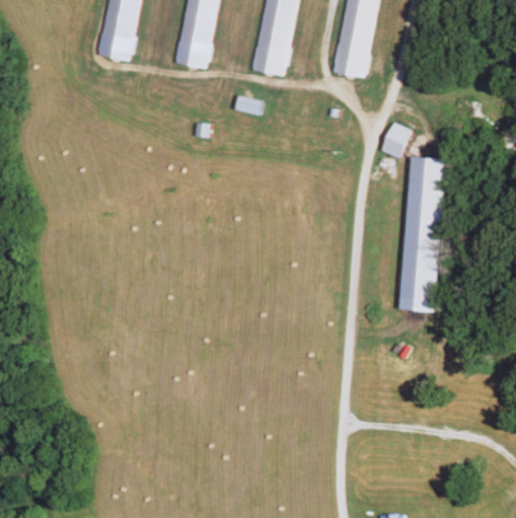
[(132,61),(141,0),(109,0),(100,56),(132,61)]
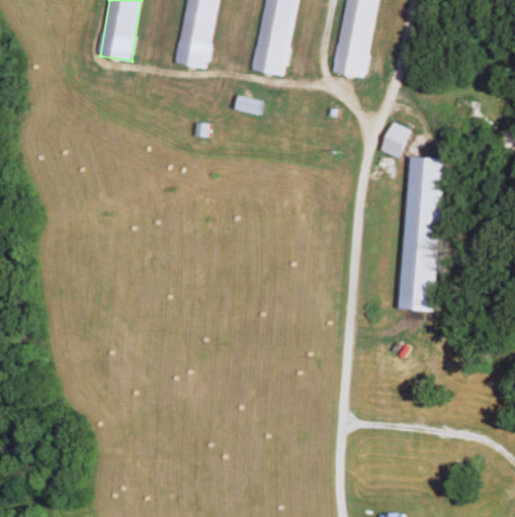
[(188,0),(179,64),(209,69),(221,0),(188,0)]
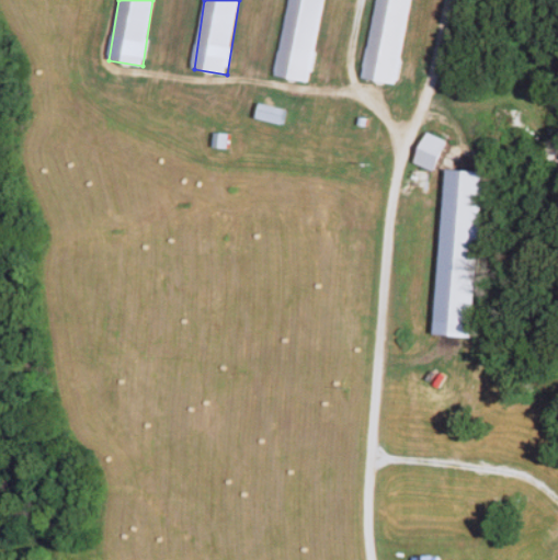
[(287,0),(275,77),(309,82),(322,0),(287,0)]
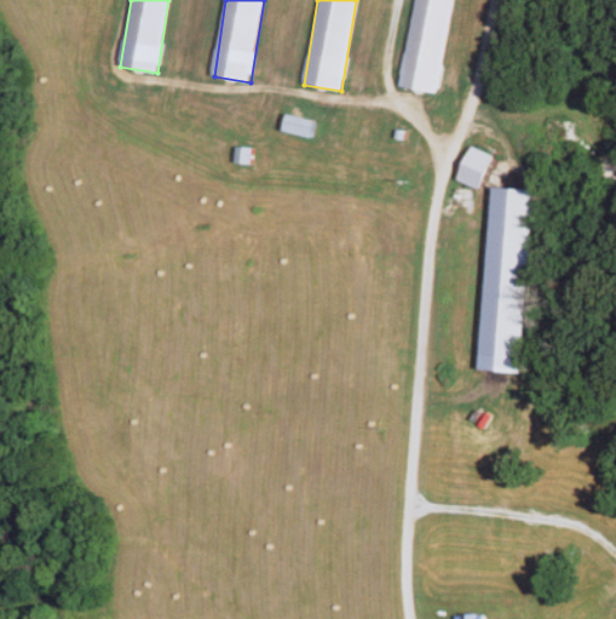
[(414,0),(402,87),(439,93),(453,0),(414,0)]
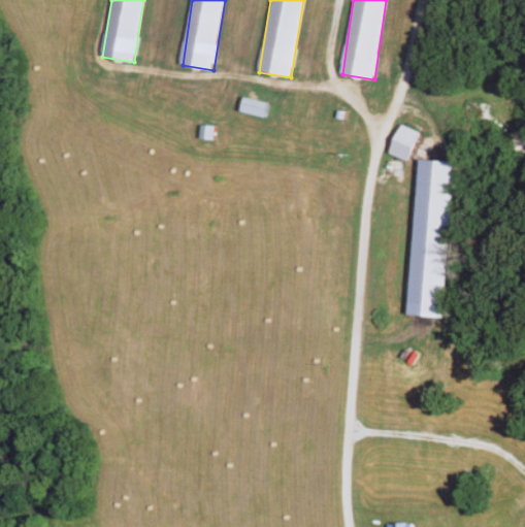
[(240,111),(263,118),(267,103),(243,97),(240,111)]
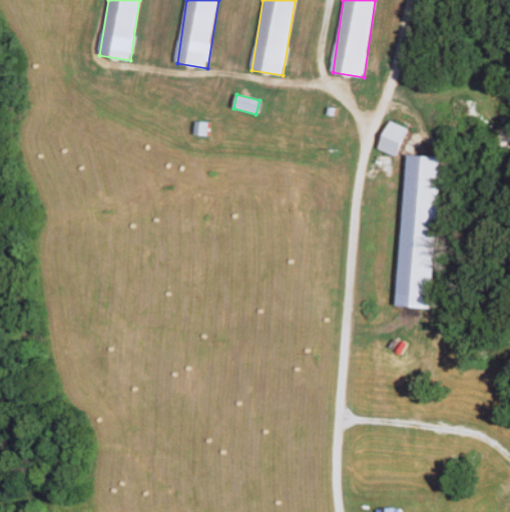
[(392,157),(405,129),(388,122),(375,149),(392,157)]
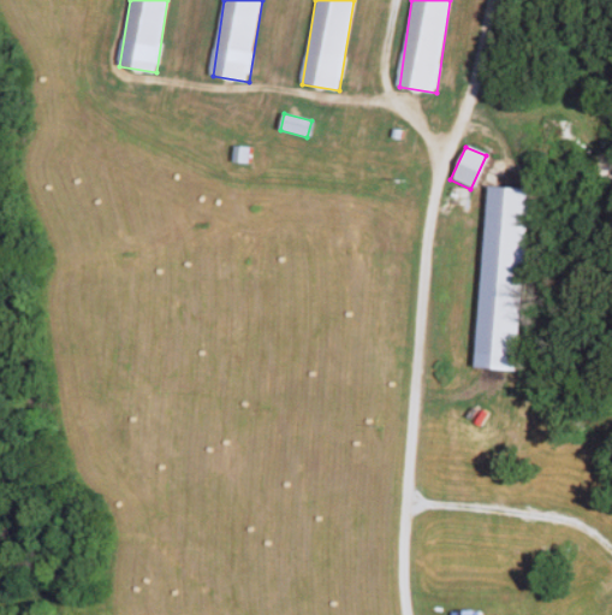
[(467,190),(452,185),(447,203),(462,208),(467,190)]
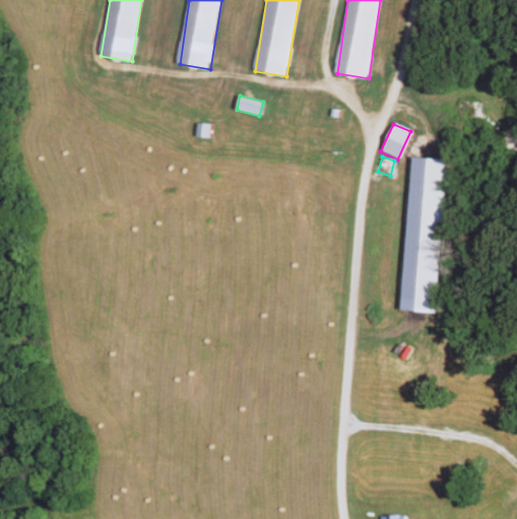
[(399,311),(434,313),(445,159),(410,157),(399,311)]
